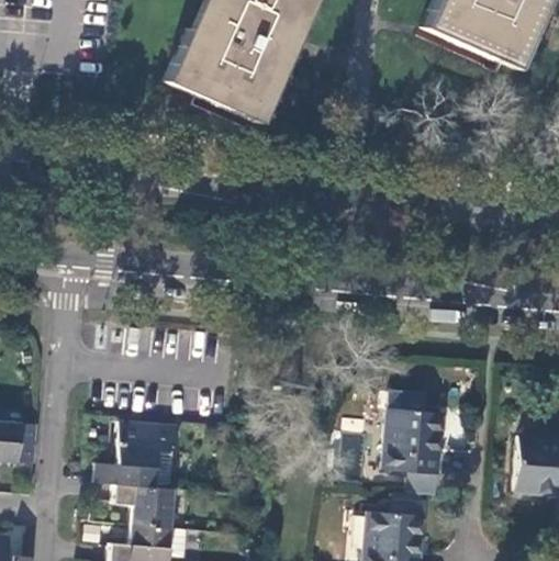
[(205,0),(192,32),(186,30),(164,81),(197,97),(258,123),(281,70),(272,67),(284,41),(288,33),(295,36),(311,0),(205,0)]
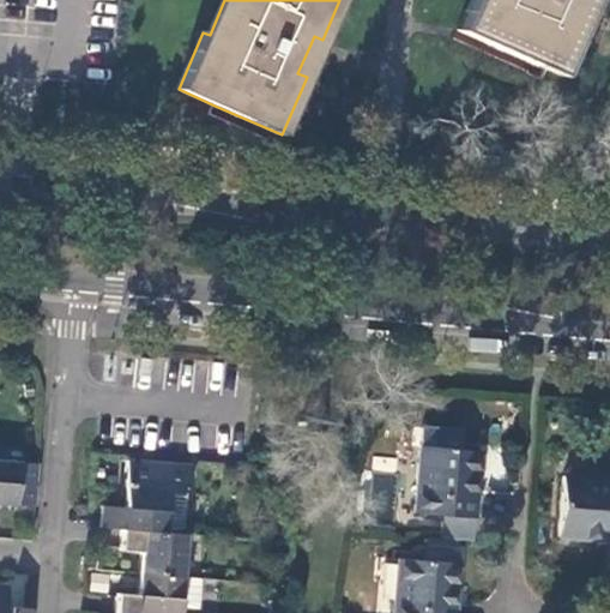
[(473,0),(461,31),(563,78),(589,22),(580,19),(589,0),(473,0)]
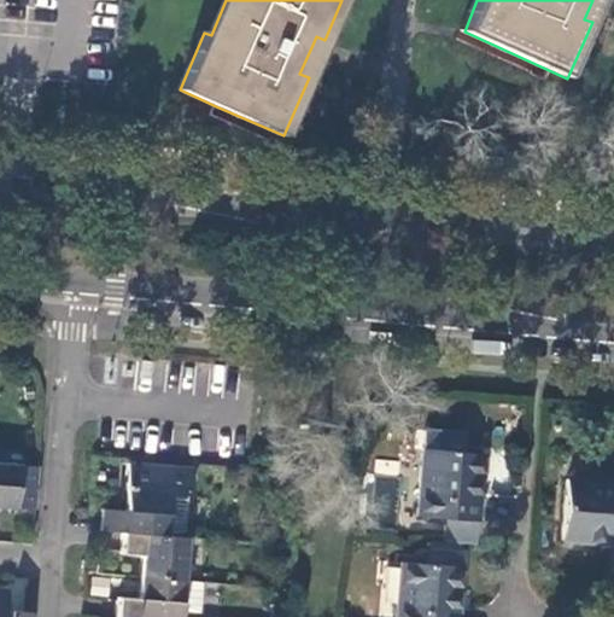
[(480,522),(481,499),(486,455),(425,450),(419,517),(480,522)]
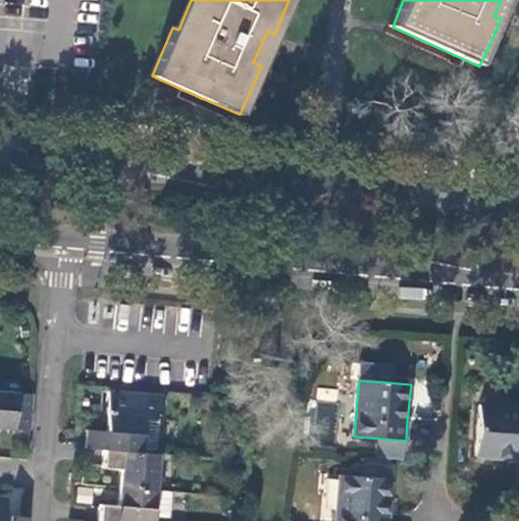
[(104,450),(140,453),(141,446),(144,416),(161,418),(163,394),(110,389),(106,431),(89,430),(88,439),(86,449),(104,450)]
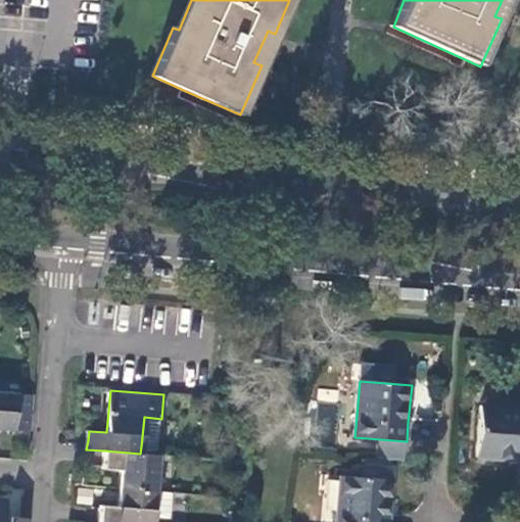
[(0,427),(32,430),(35,396),(0,392),(0,427)]
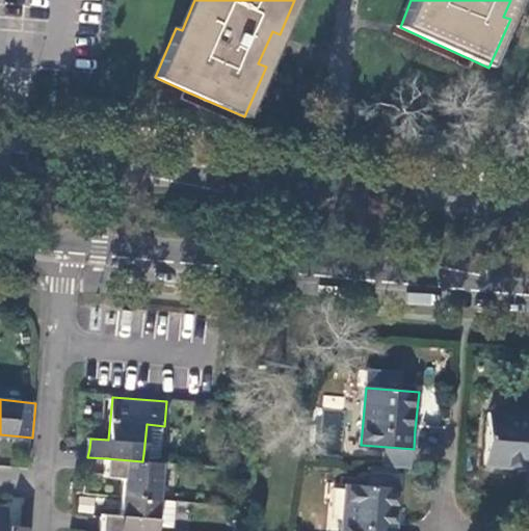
[(528,416),(490,413),(485,465),(522,468),(528,469),(528,416)]
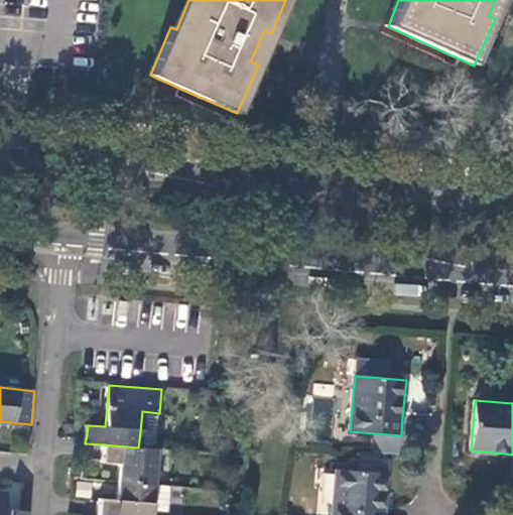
[(142,411),(139,440),(156,441),(159,413),(142,411)]
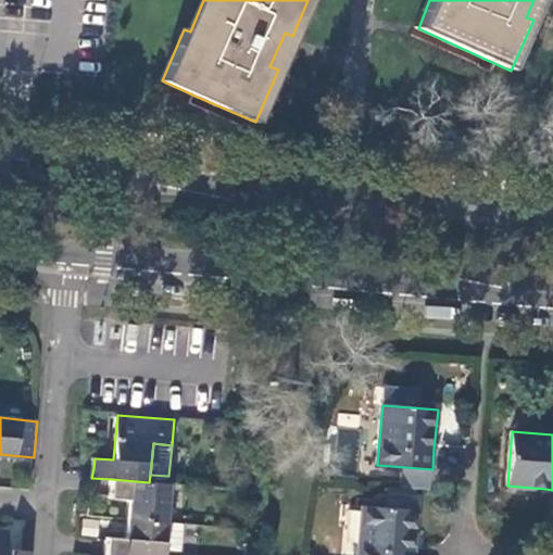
[(125,518),(166,521),(170,484),(149,482),(111,479),(110,487),(109,496),(127,499),(125,518)]
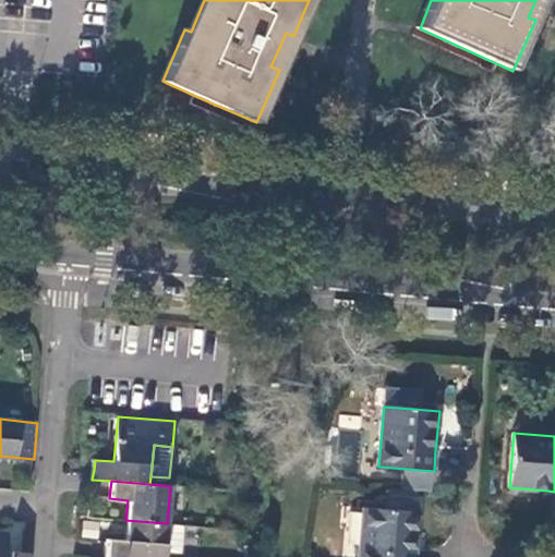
[(364,508),(360,556),(414,556),(415,553),(420,513),(364,508)]
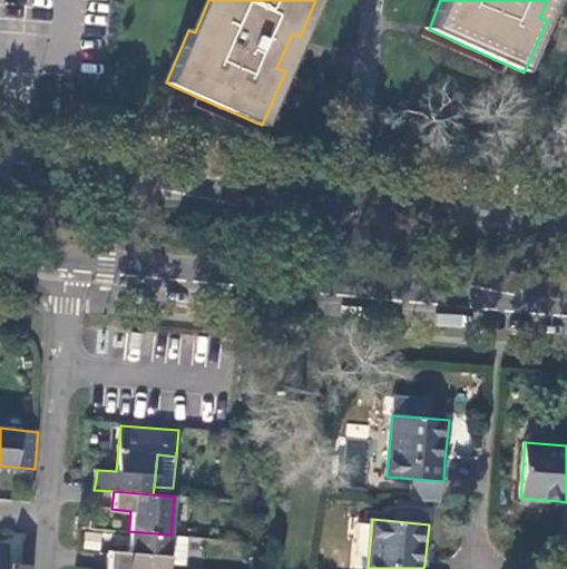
[(187,537),(170,535),(128,531),(127,550),(109,549),(108,560),(107,568),(167,568),(168,563),(185,565),(187,537)]
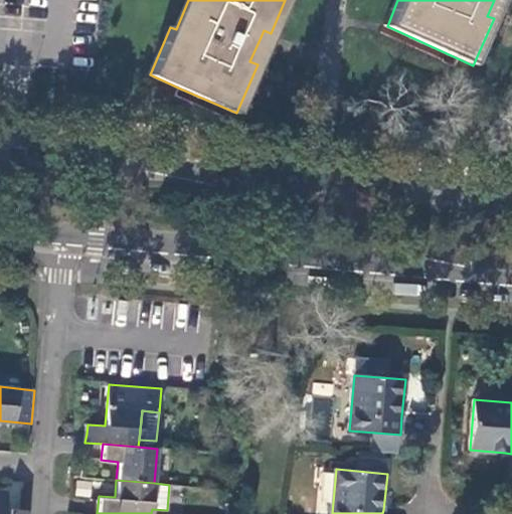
[(22,513),(24,508),(7,507),(9,491),(0,489),(0,513),(22,513)]
